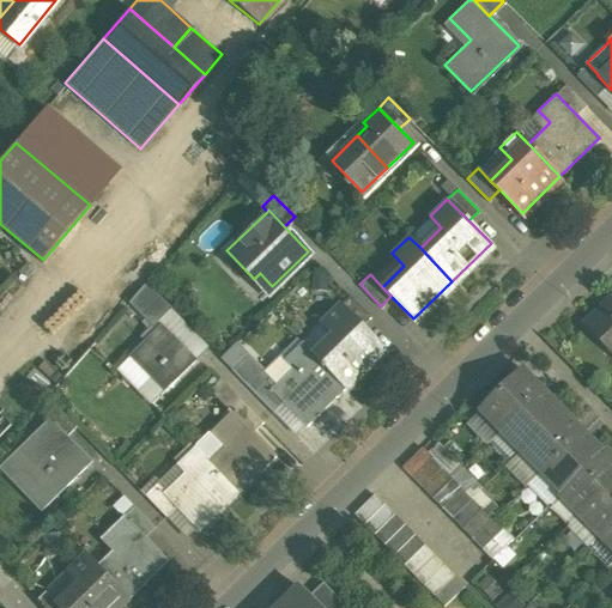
[(145,281),(128,301),(152,326),(171,306),(145,281)]
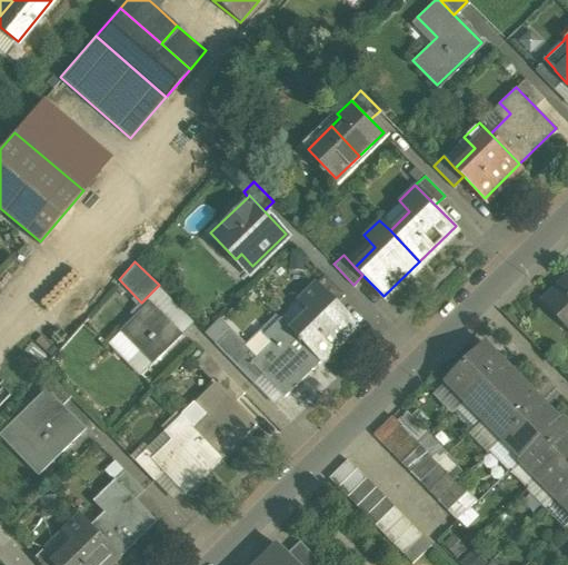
[(316,283),(335,303),(344,294),(325,274),(316,283)]
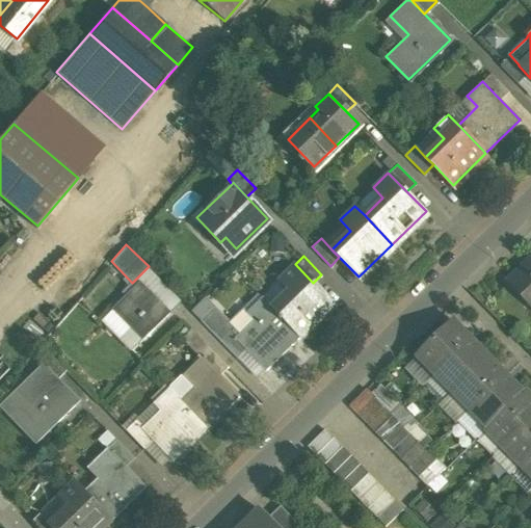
[(530,258),(524,265),(520,265),(507,276),(507,282),(525,300),(530,299),(530,258)]
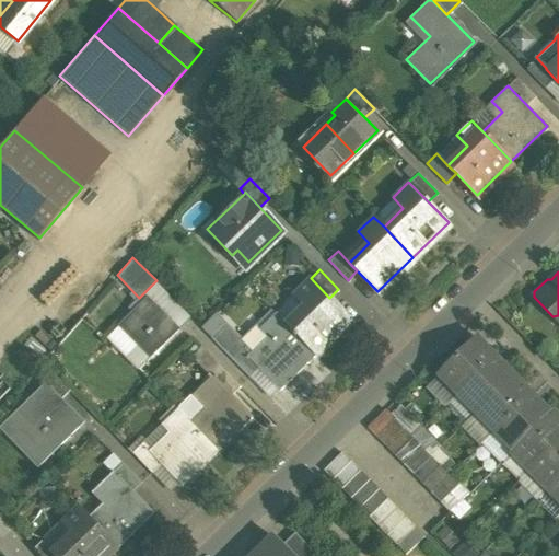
[(329,298),(311,278),(294,293),(304,304),(286,324),(314,354),(350,319),(329,298)]
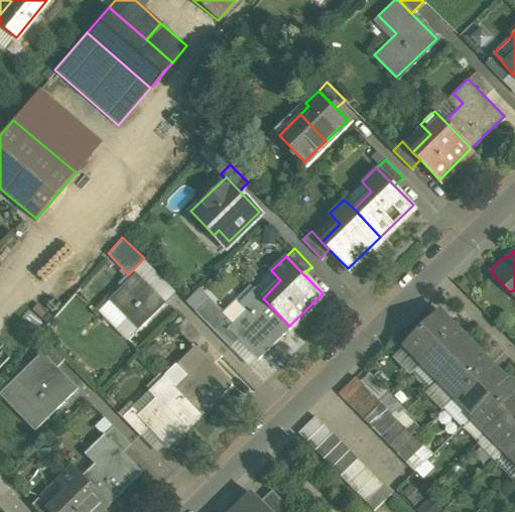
[(135,272),(110,298),(137,327),(163,301),(135,272)]
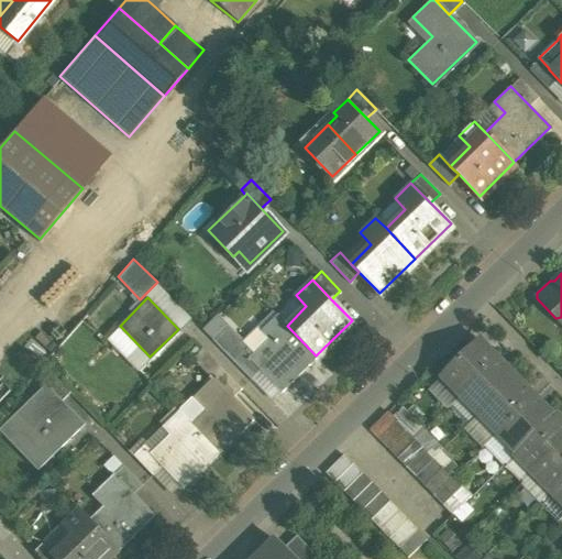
[(287,326),(276,314),(260,330),(271,341),(252,359),(251,360),(260,368),(281,390),(316,355),(287,326)]
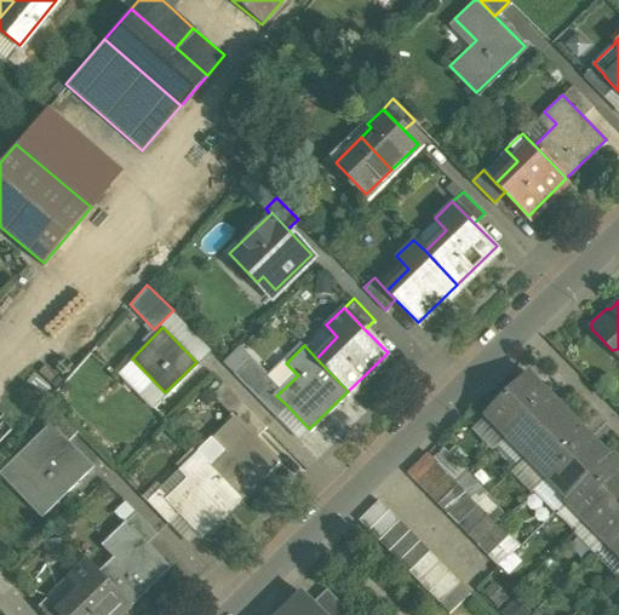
[(271,381),(247,356),(233,371),(275,415),(286,404),(276,396),(278,395),(268,384),(271,381)]
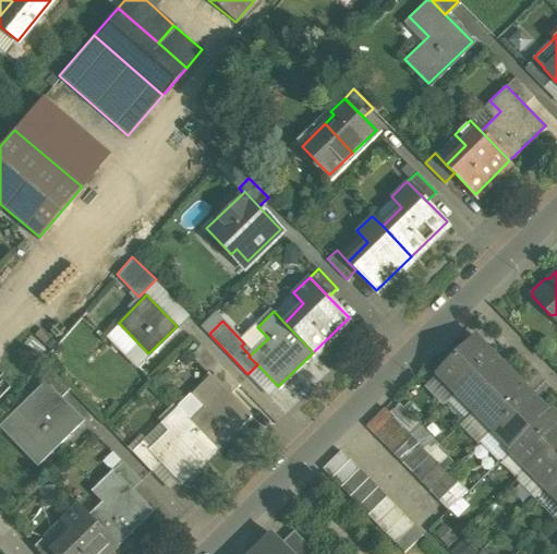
[(473,335),(436,371),(455,390),(492,353),(473,335)]
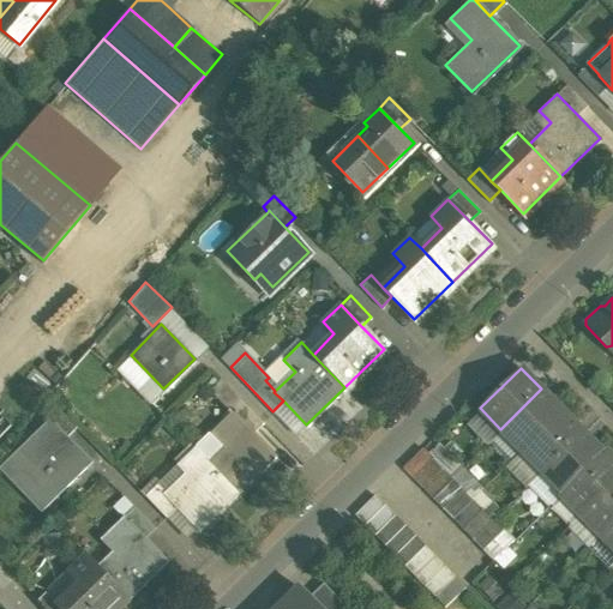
[(262,421),(220,378),(209,389),(230,411),(232,410),(252,430),(262,421)]
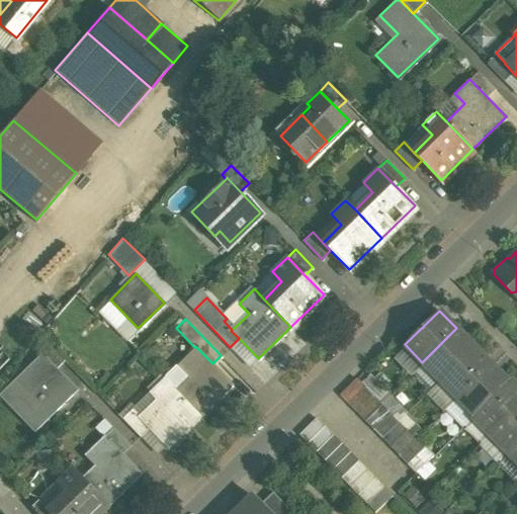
[(456,328),(422,362),(439,379),(474,345),(456,328)]
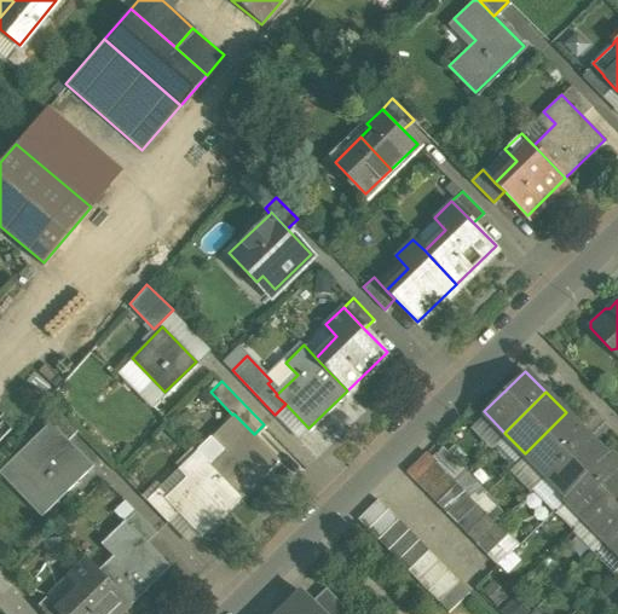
[(76,429),(56,407),(44,418),(48,423),(50,422),(67,439),(76,429)]
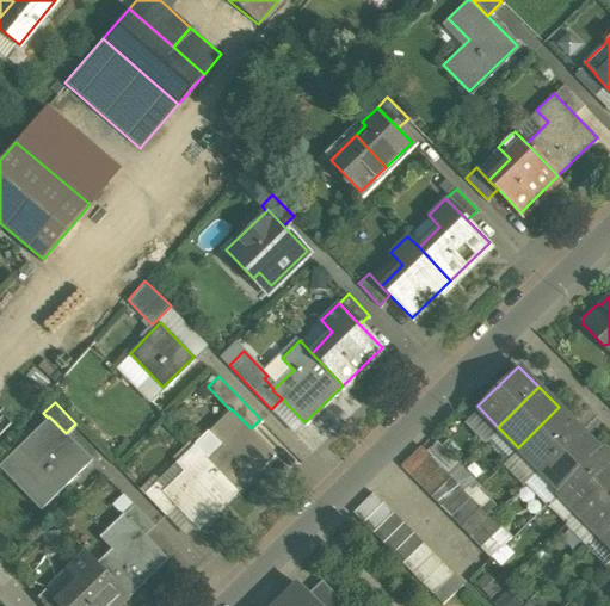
[(559,407),(518,447),(537,468),(579,428),(559,407)]
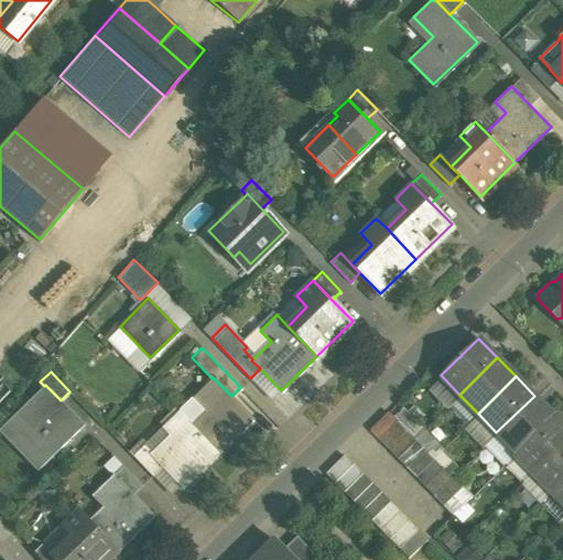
[(231,396),(213,377),(212,378),(196,394),(207,405),(188,422),(217,453),(252,418),(233,397),(231,396)]
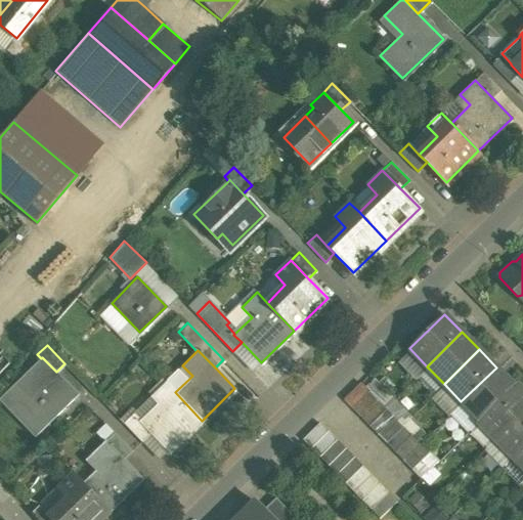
[(41,358),(7,392),(27,413),(19,420),(35,435),(77,393),(56,372),(42,357),(41,358)]
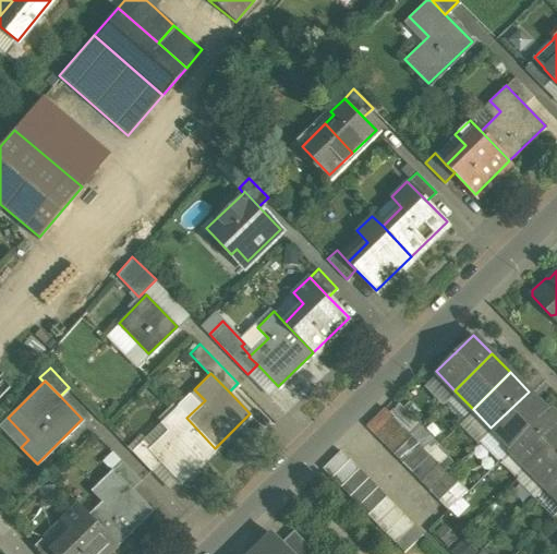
[(529,392),(491,428),(509,446),(547,410),(529,392)]
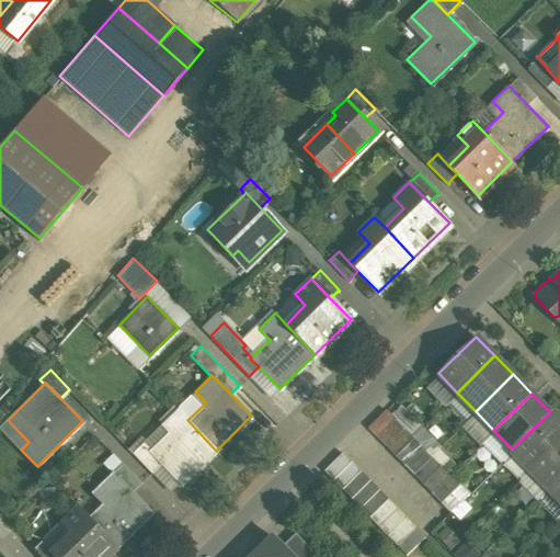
[(386,408),(367,425),(376,435),(395,417),(386,408)]
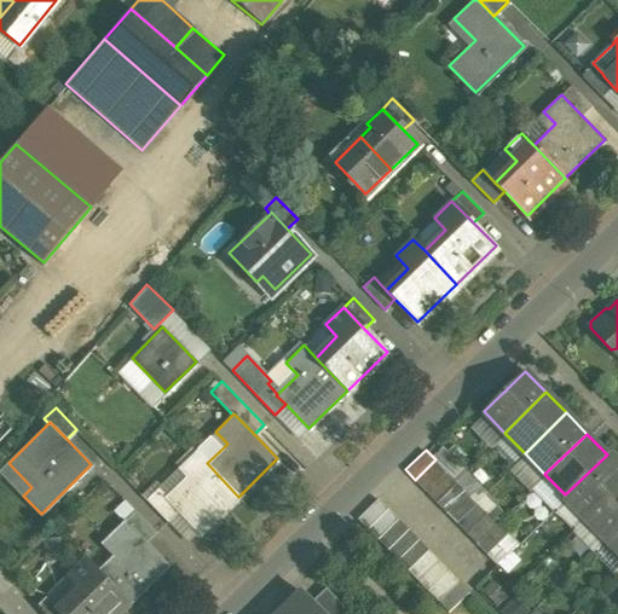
[(207,463),(195,452),(178,468),(190,480),(169,499),(168,502),(177,510),(200,534),(238,497),(207,463)]
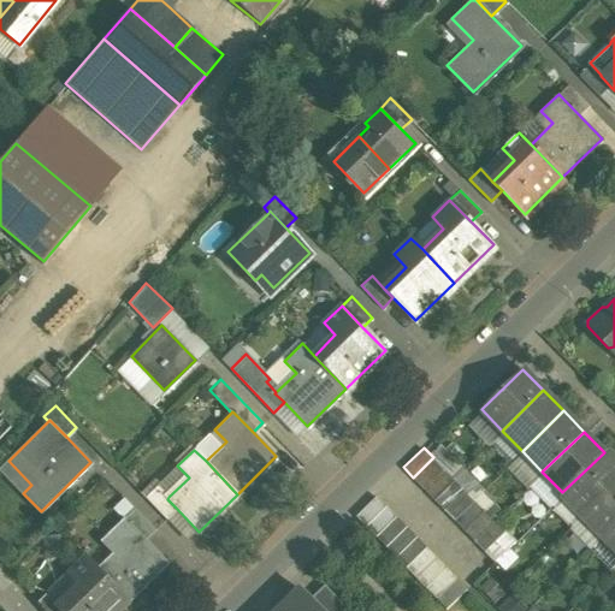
[(614,463),(604,452),(562,492),(583,512),(614,480),(614,463)]
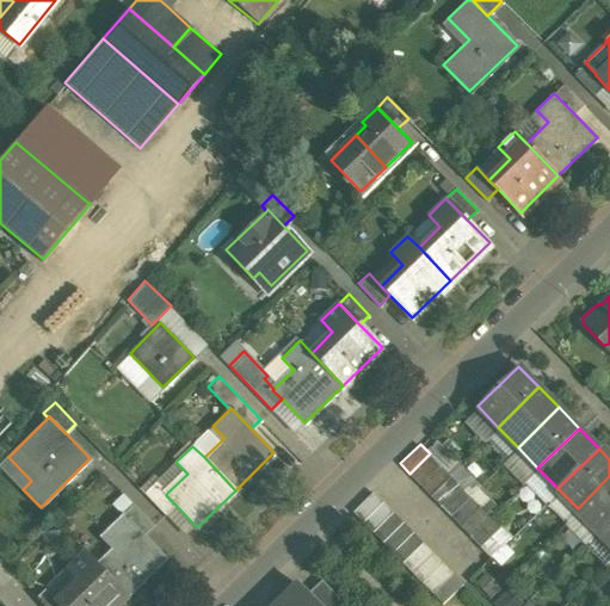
[(430,453),(410,474),(419,483),(439,464),(430,453)]
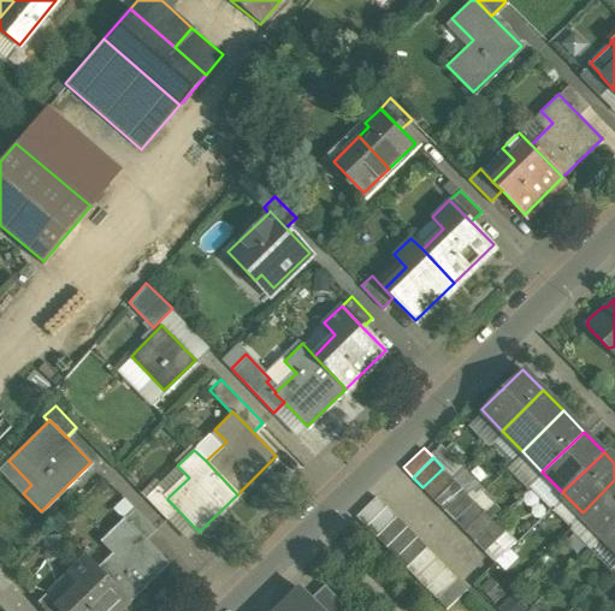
[(443,468),(423,487),(433,498),(454,478),(443,468)]
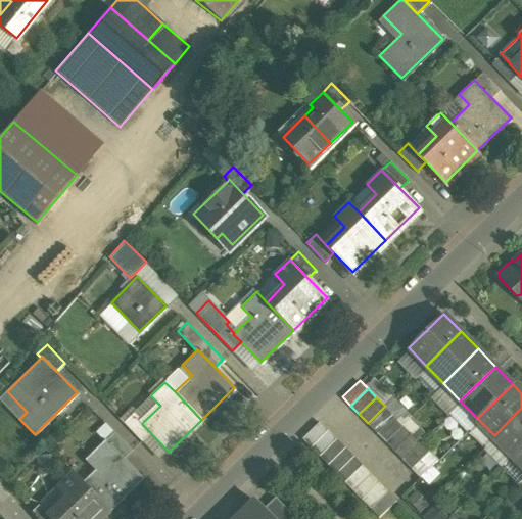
[(393,415),(385,406),(368,423),(376,431),(393,415)]
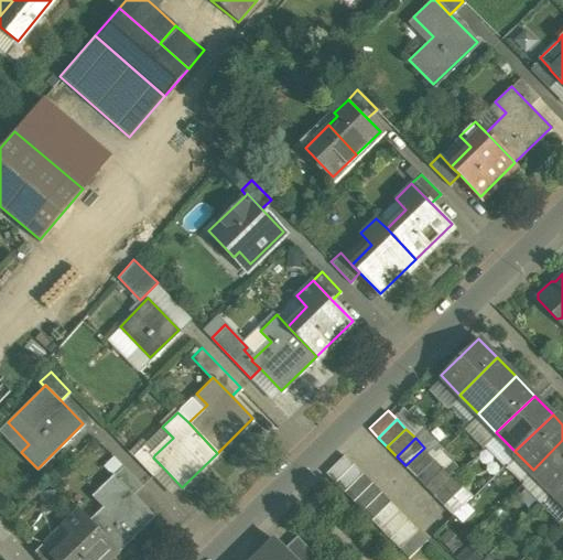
[(562,440),(533,470),(552,488),(562,477),(562,440)]
